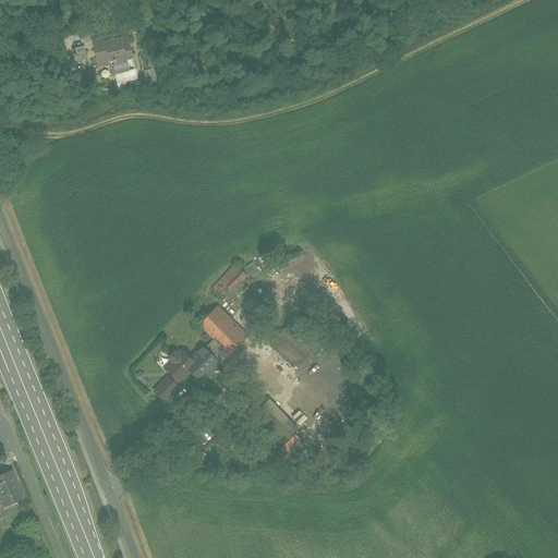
[(137,77),(128,28),(80,37),(89,86),(137,77)]
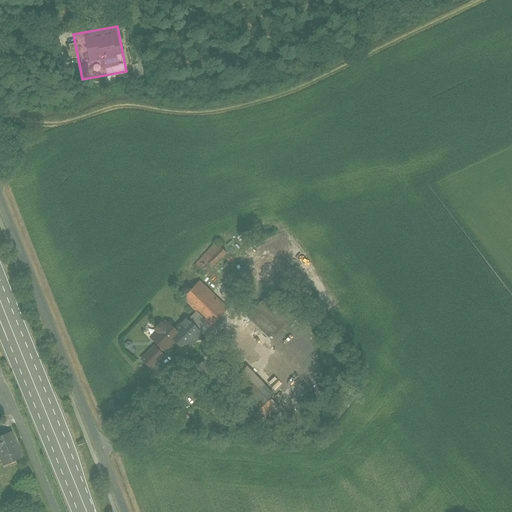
[(133,65),(135,79),(144,78),(142,64),(133,65)]
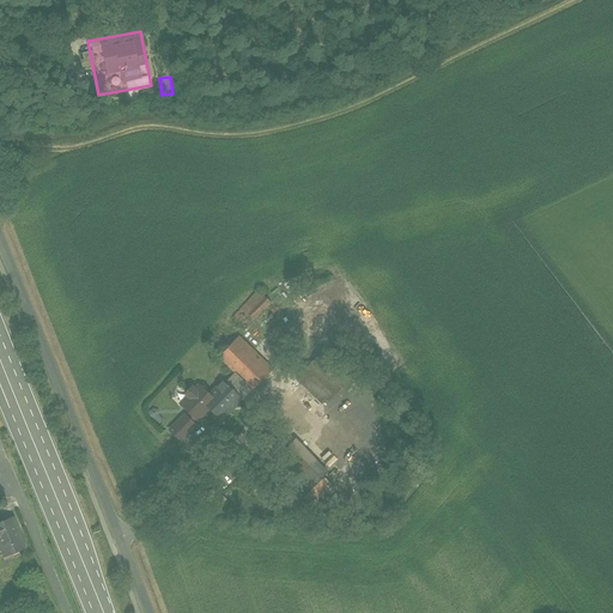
[(273,304),(259,291),(234,319),(249,332),(273,304)]
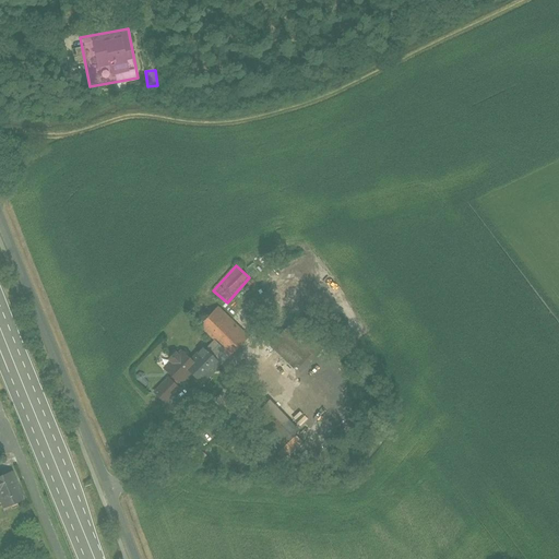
[(274,270),(265,274),(280,302),(287,299),(274,270)]
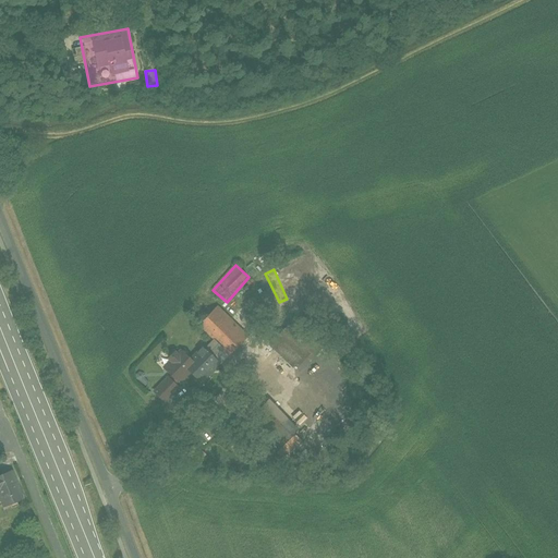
[(197,326),(229,355),(242,342),(210,313),(197,326)]
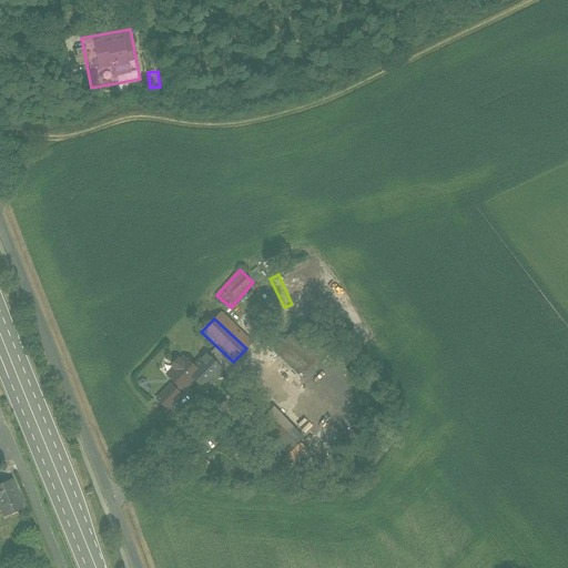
[(287,330),(272,346),(296,368),(312,352),(287,330)]
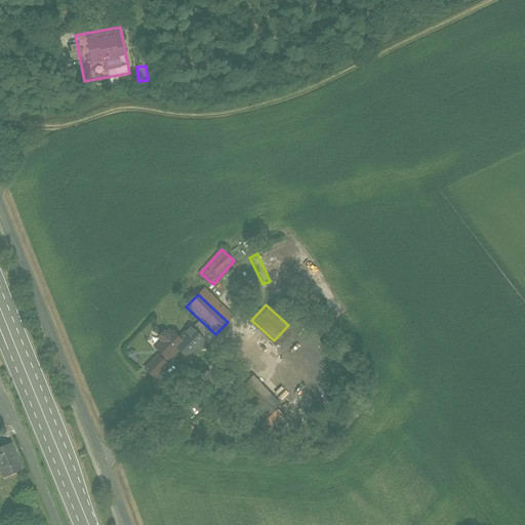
[(173,324),(153,347),(167,360),(176,350),(186,358),(203,338),(190,326),(184,332),(173,324)]
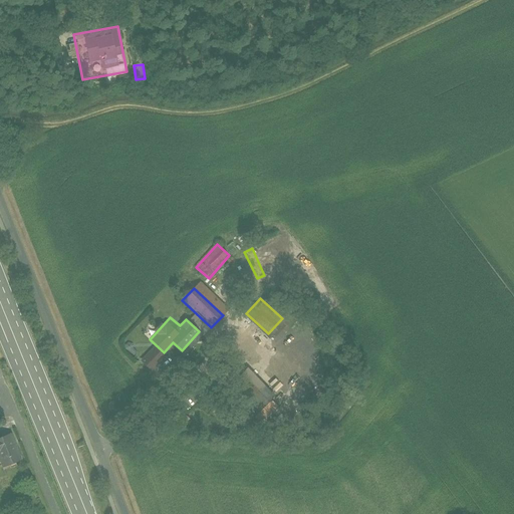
[(341,338),(343,347),(355,344),(351,329),(339,332),(340,339),(341,338)]
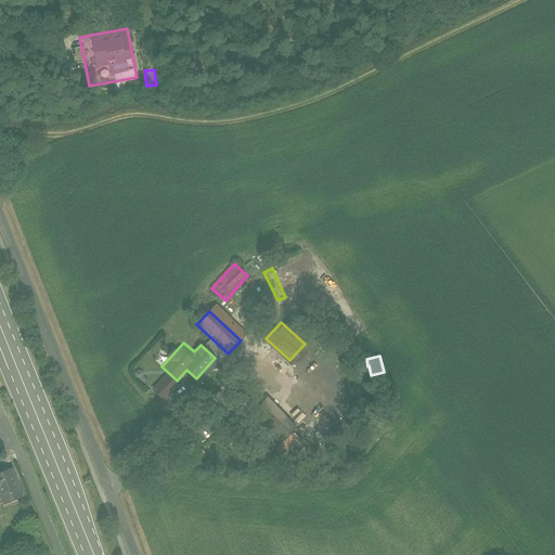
[(167,375),(153,389),(163,399),(177,385),(167,375)]
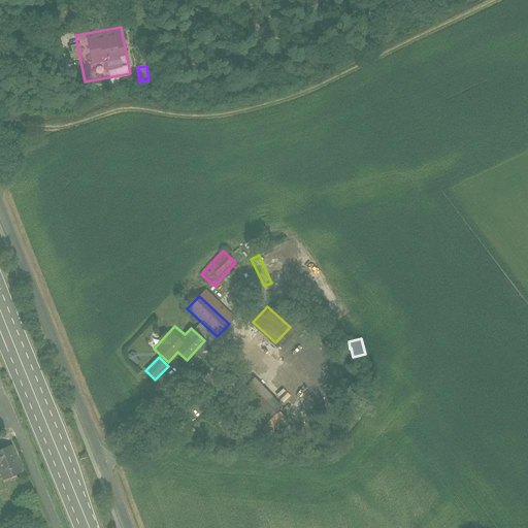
[(252,377),(234,395),(261,423),(279,405),(252,377)]
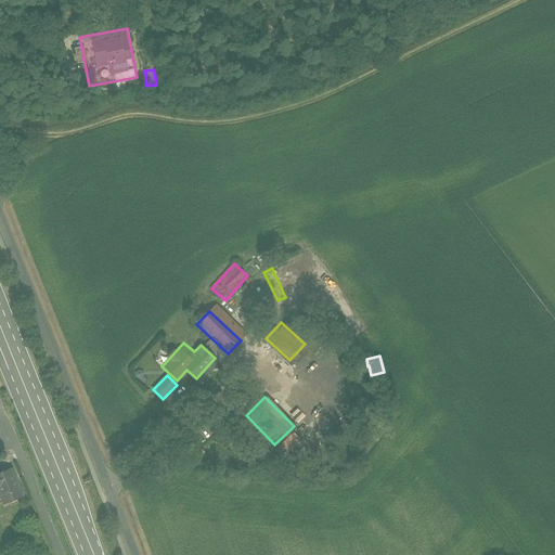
[(10,463),(0,467),(0,499),(3,506),(24,498),(10,463)]
